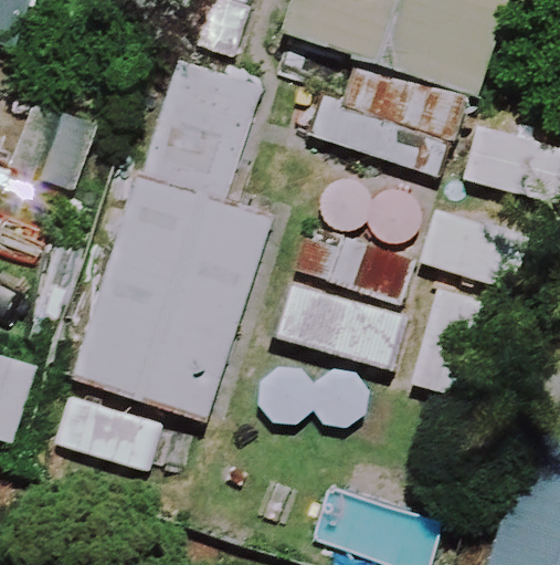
[(0,0),(0,44),(20,51),(37,0),(0,0)]
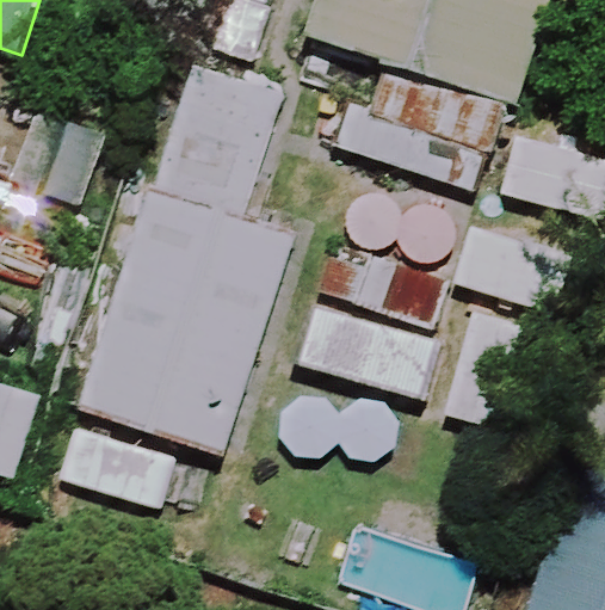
[(325,0),(313,37),(366,55),(337,146),(487,196),(551,0),(325,0)]
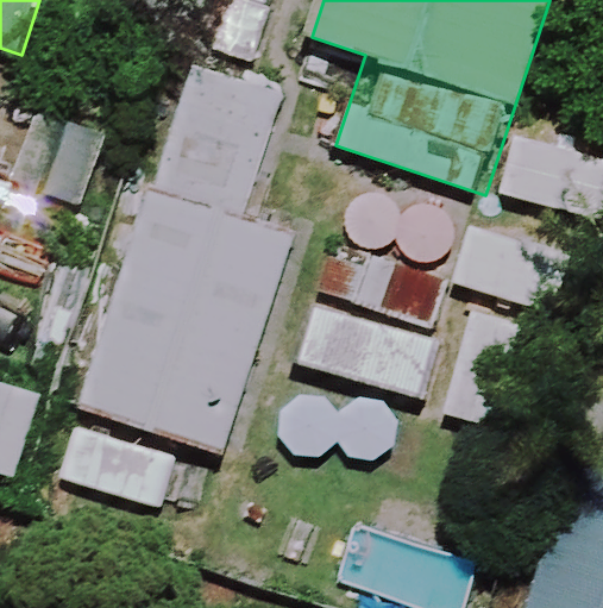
[(280,104),(187,71),(71,406),(219,456),(293,242),(239,223),(280,104)]
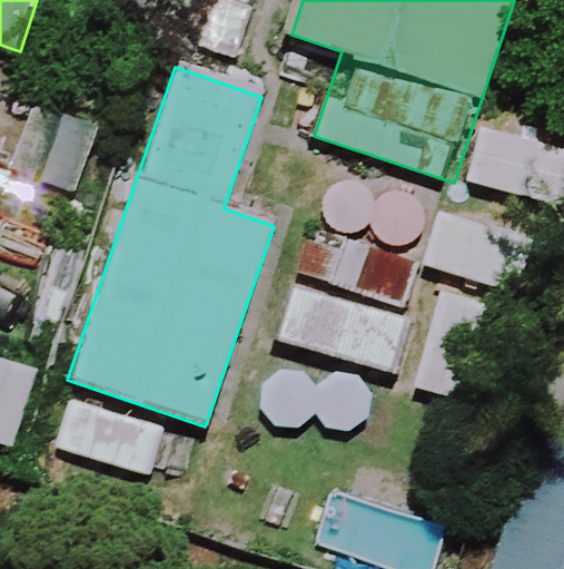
[(0,324),(29,335),(66,239),(9,218),(0,241),(0,324)]
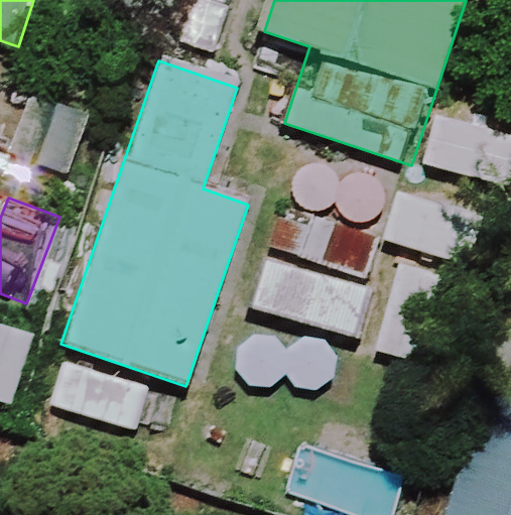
[(510,514),(510,398),(499,395),(462,514),(510,514)]
